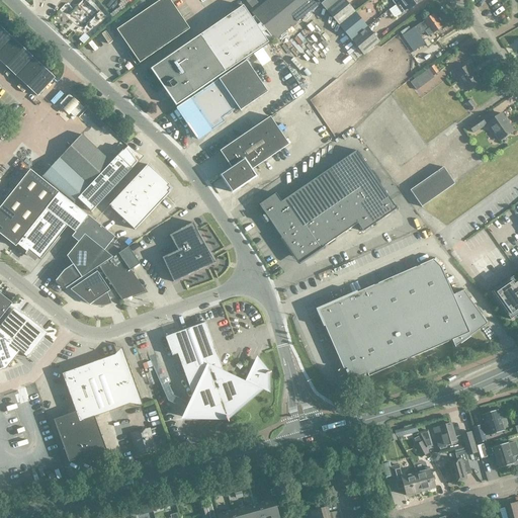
[(169,0),(160,0),(116,29),(131,51),(127,53),(137,66),(146,60),(146,59),(189,29),(169,0)]
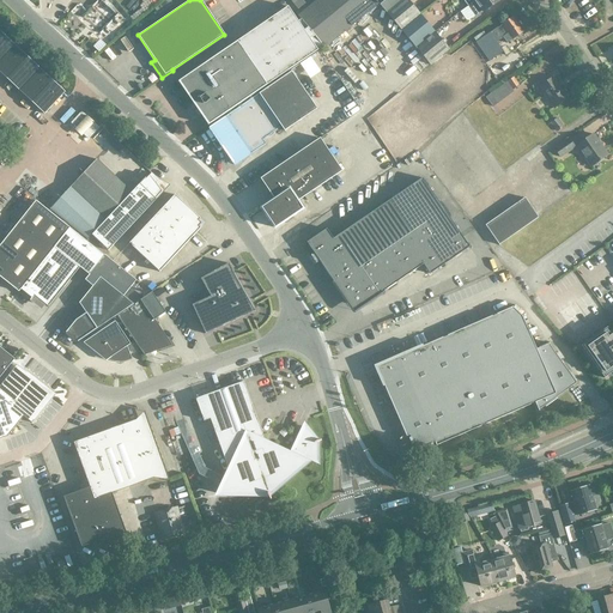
[(374,0),(316,0),(297,16),(325,48),(377,5),(374,0)]
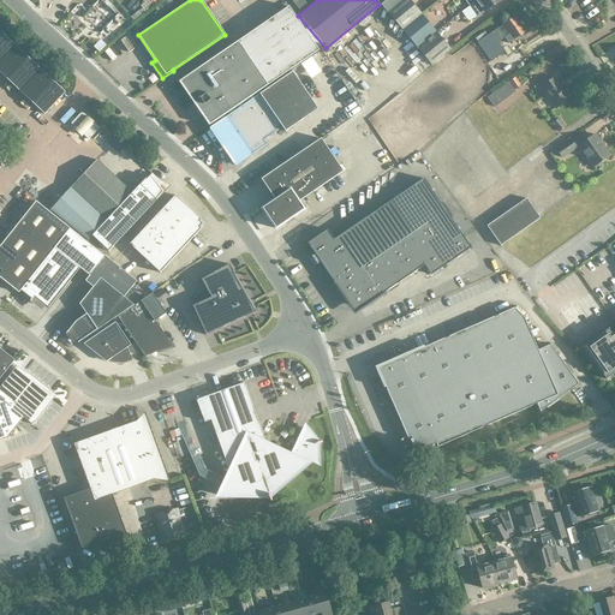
[(387,0),(381,5),(402,30),(422,15),(408,0),(387,0)]
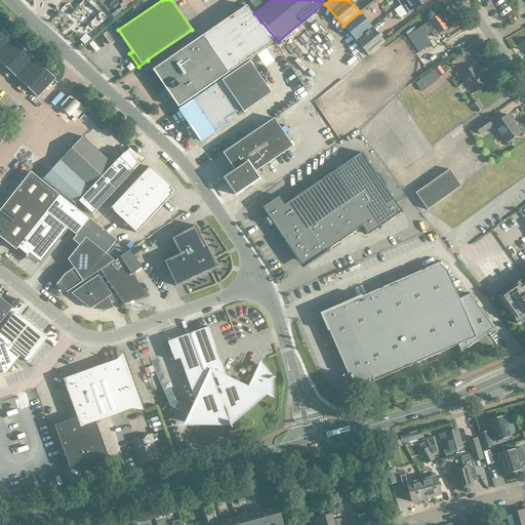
[(428,0),(406,0),(406,1),(400,5),(407,15),(429,0),(428,0)]
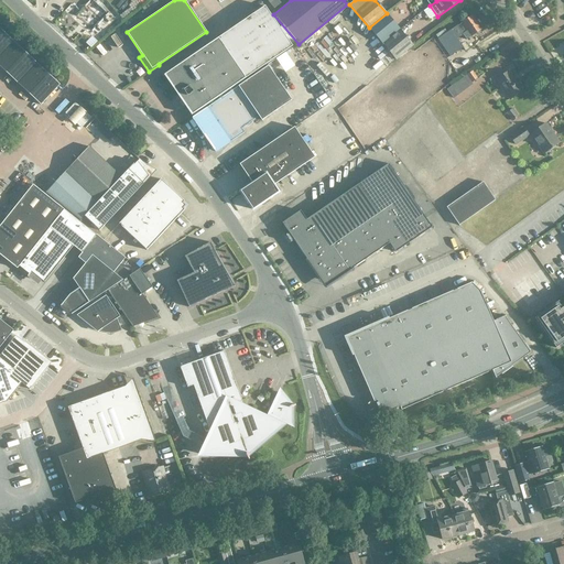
[(563,0),(532,0),(548,25),(563,15),(563,0)]
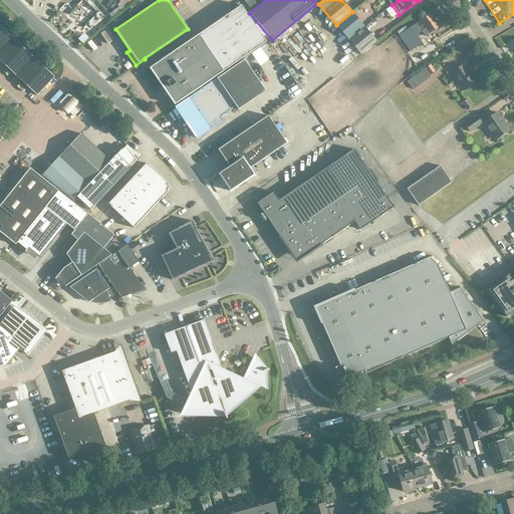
[(251,15),(248,16),(240,4),(150,68),(150,69),(152,68),(167,91),(165,93),(167,97),(170,95),(175,103),(267,38),(251,15)]
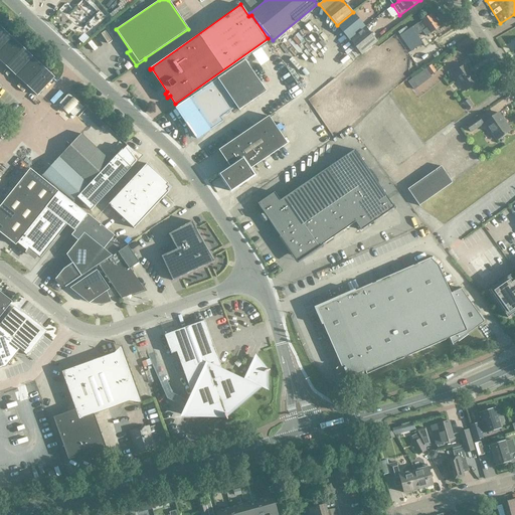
[(104,16),(108,13),(103,7),(99,10),(104,16)]
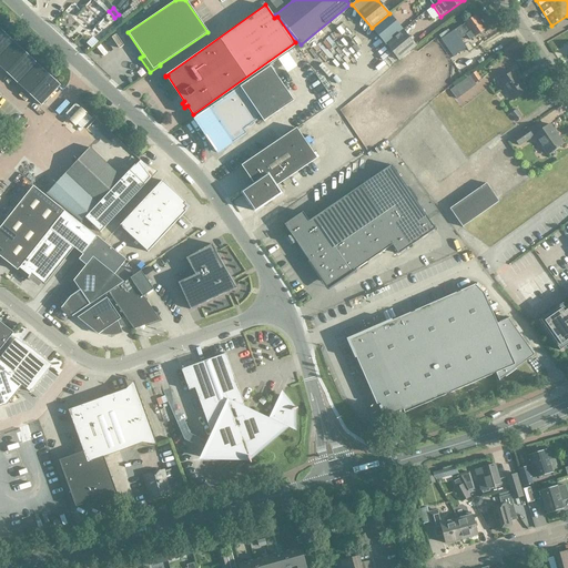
[(389,13),(372,28),(398,61),(416,47),(389,13)]
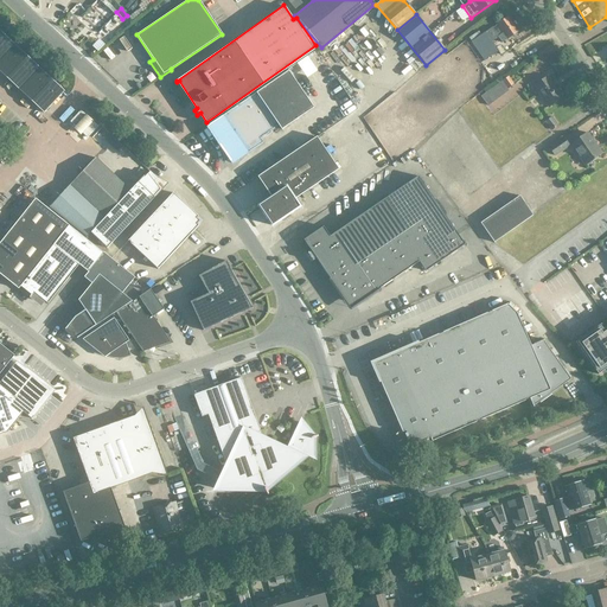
[(496,26),(493,29),(492,27),(471,42),(484,61),(494,53),(493,51),(496,49),(491,43),(498,38),(502,43),(517,32),(508,18),(496,25),(496,26)]
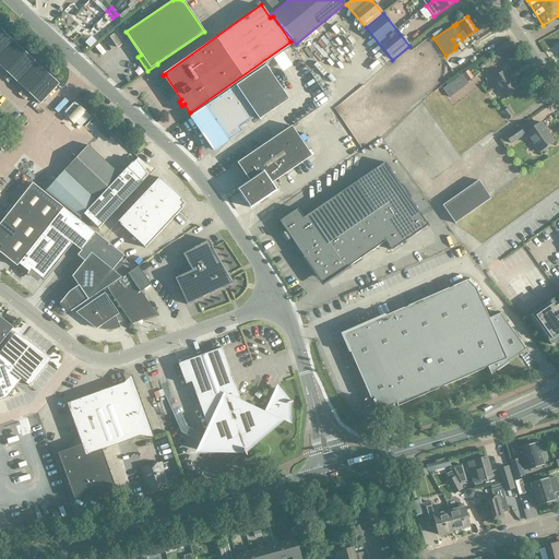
[(0,66),(40,104),(59,84),(0,28),(0,66)]
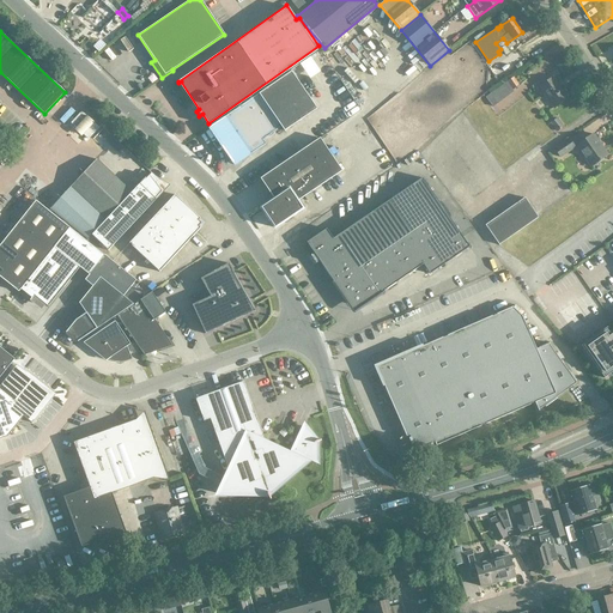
[(97,55),(117,40),(114,35),(93,50),(97,55)]
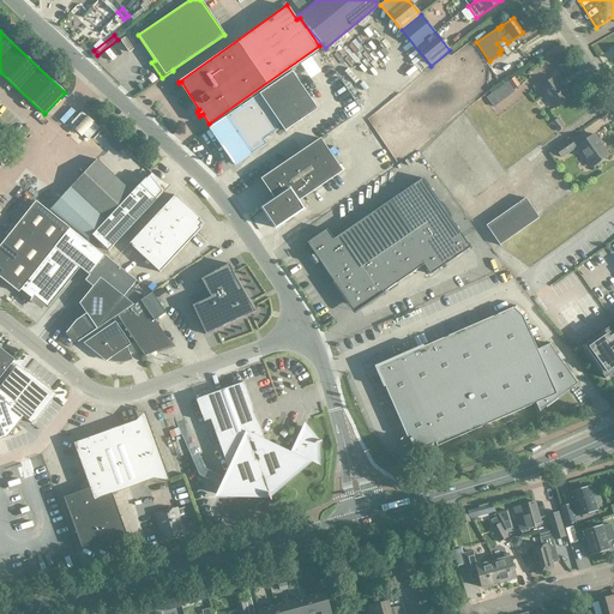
[(573,68),(564,54),(553,61),(563,76),(573,68)]
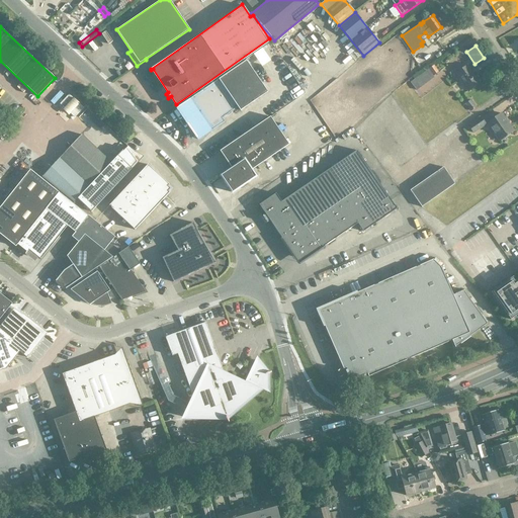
[(356,83),(370,75),(367,71),(387,59),(380,47),(346,67),(356,83)]
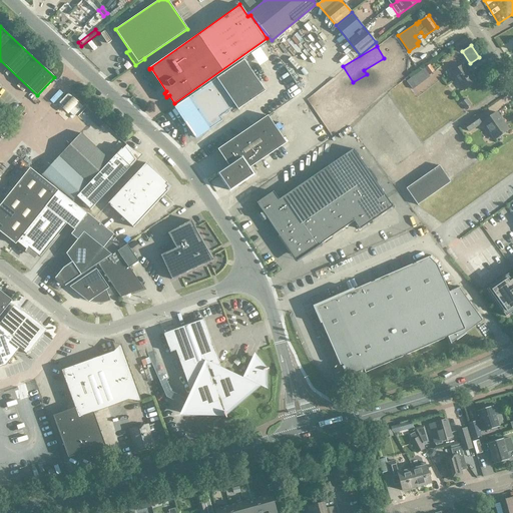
[(119,66),(124,63),(116,47),(111,50),(119,66)]
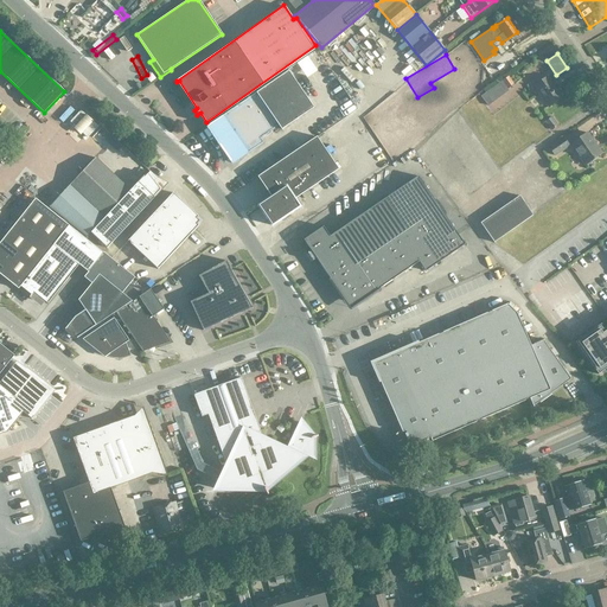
[(509,70),(515,61),(508,56),(502,65),(509,70)]
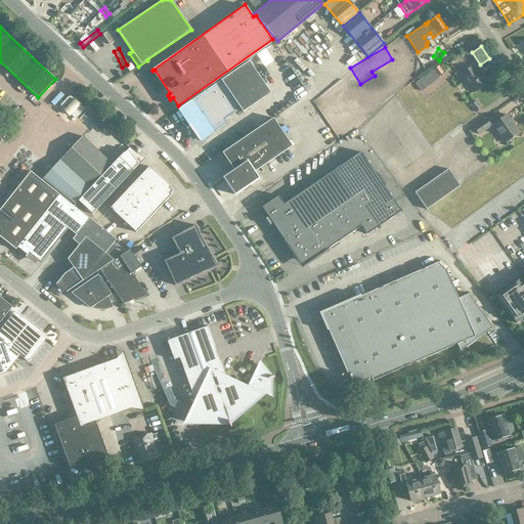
[(291,66),(300,59),(295,51),(286,57),(291,66)]
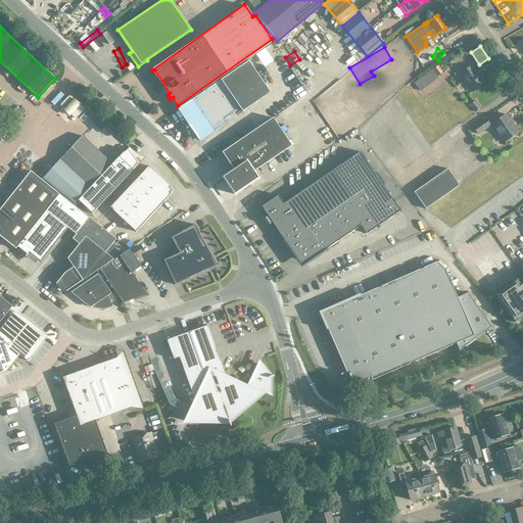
[(453,62),(458,57),(454,53),(448,59),(453,62)]
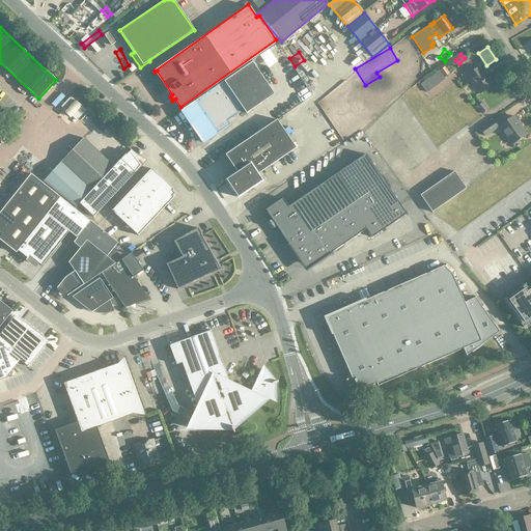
[(246,114),(275,94),(251,60),(180,111),(182,111),(192,127),(196,142),(200,139),(203,143),(230,124),(227,121),(244,110),(246,114)]
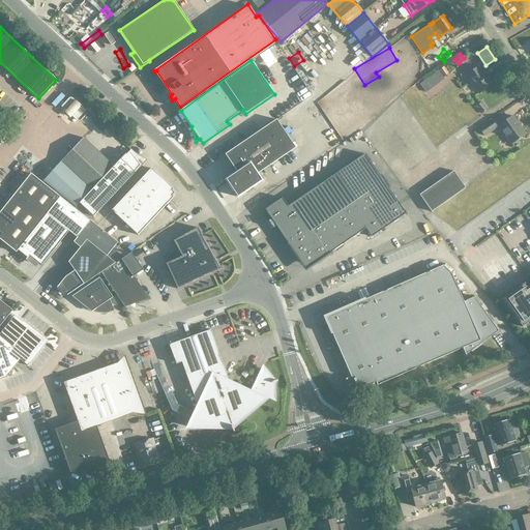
[(106,64),(102,68),(111,77),(114,72),(106,64)]
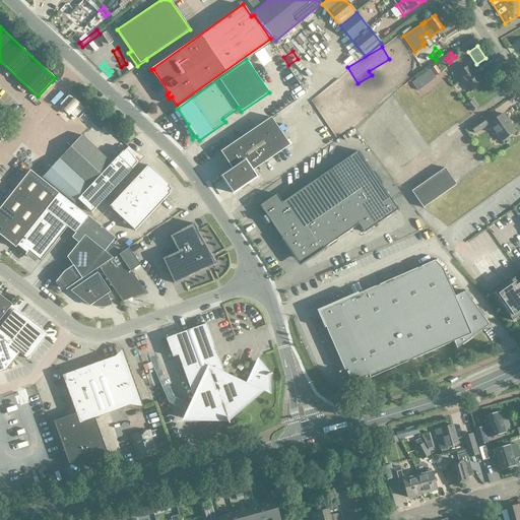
[(457,74),(470,91),(481,83),(469,65),(457,74)]
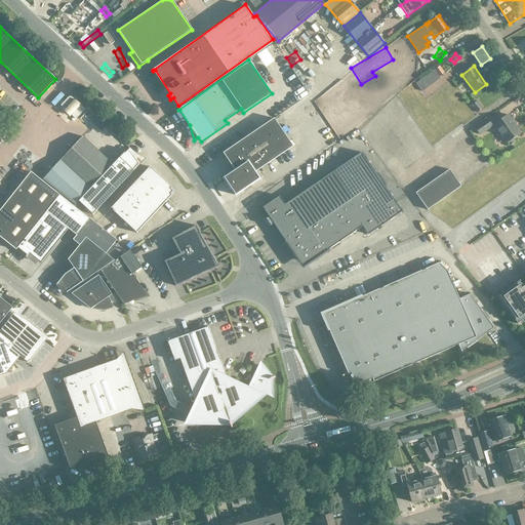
[(402,67),(397,71),(402,78),(407,74),(402,67)]
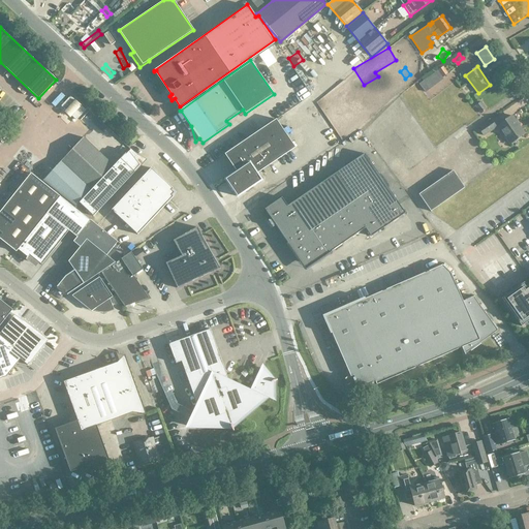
[(426,92),(443,80),(442,78),(448,73),(443,67),(419,85),(426,92)]
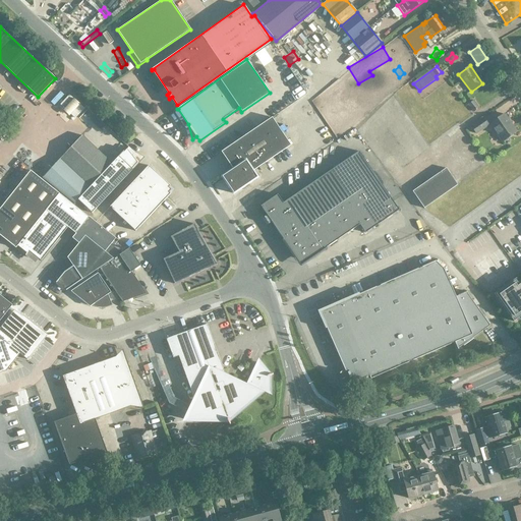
[(390,69),(364,93),(372,102),(398,78),(390,69)]
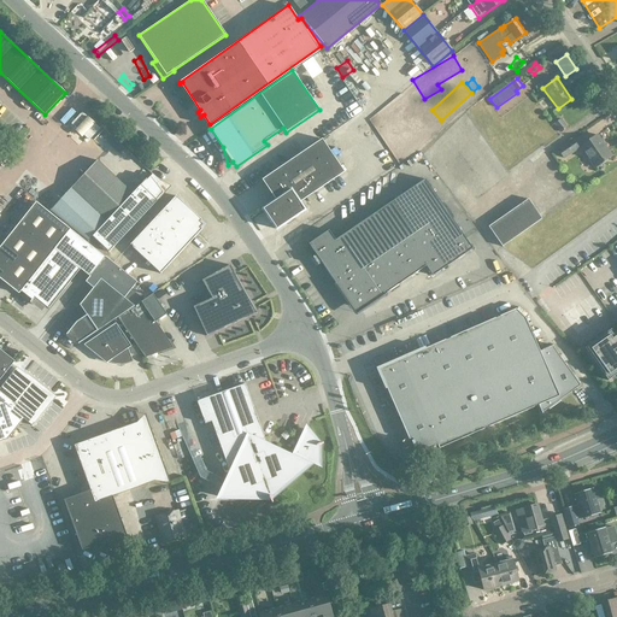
[(157,97),(151,101),(158,111),(164,106),(157,97)]
